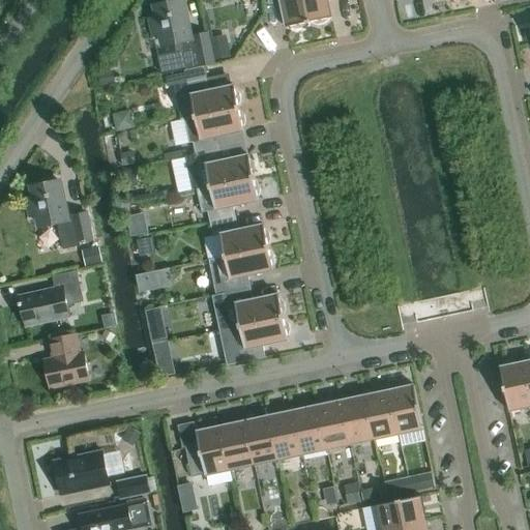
[(213,64),(207,34),(194,37),(195,39),(189,40),(181,0),(155,5),(158,18),(149,20),(153,36),(162,34),(165,47),(180,43),(185,70),(205,66),(213,64)]
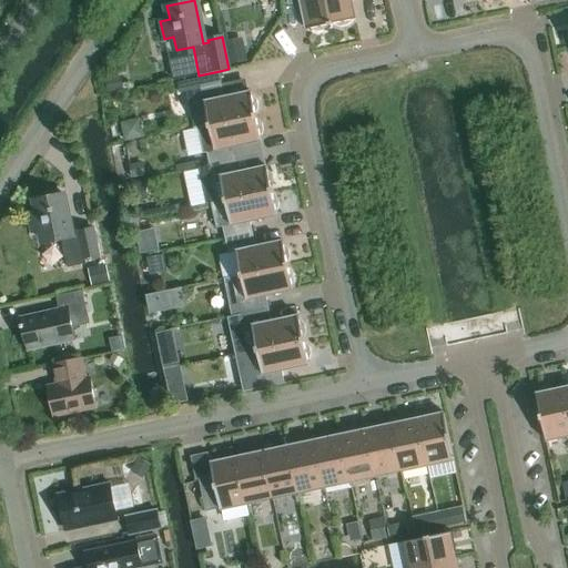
[(328,26),(331,24),(325,0),(286,0),(287,6),(301,2),(306,30),(311,29),(311,30),(317,31),(323,30),(328,26)]
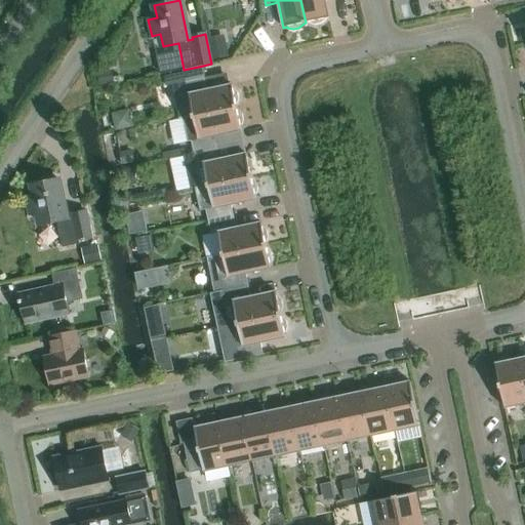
[(300,0),(306,23),(309,23),(315,25),(320,24),(325,19),(324,18),(328,18),(324,0),(300,0)]
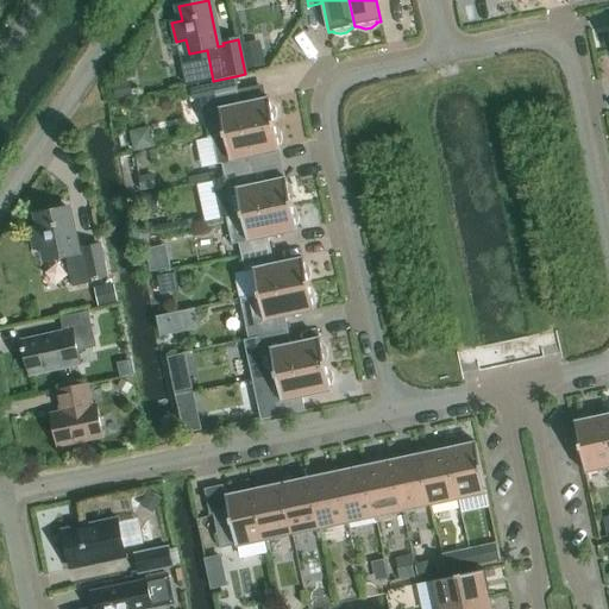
[(237,90),(238,90),(236,76),(213,81),(217,95),(237,90)]
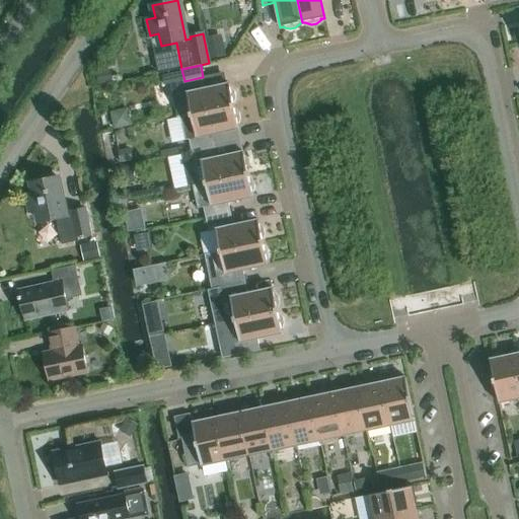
[(172,96),(176,119),(181,118),(192,116),(234,106),(233,103),(234,103),(235,98),(234,92),(230,88),(229,84),(205,89),(202,77),(184,81),(176,83),(179,94),(172,96)]
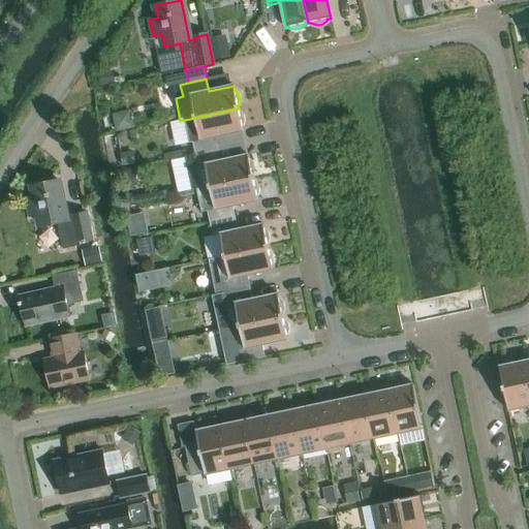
[(192,142),(194,154),(220,149),(218,136),(243,131),(243,127),(245,121),(244,116),(240,112),(239,112),(239,109),(195,118),(185,120),(189,143),(192,142)]
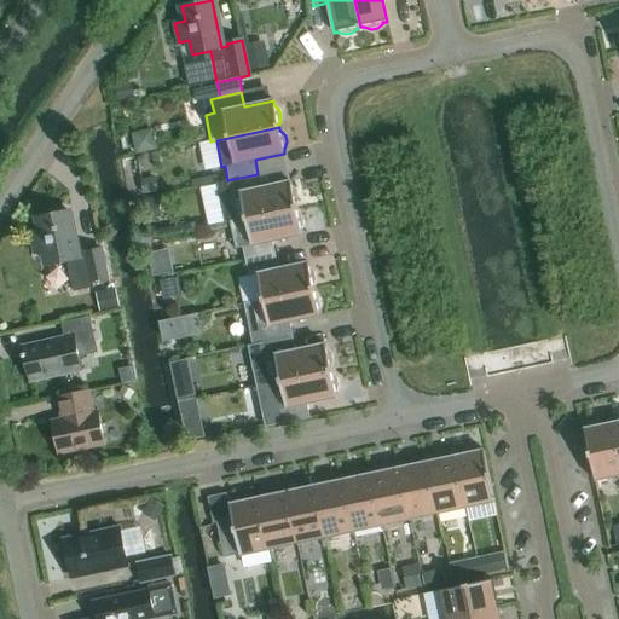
[(227,180),(217,183),(225,224),(246,219),(296,208),(296,204),(299,198),(298,191),(293,186),(291,186),(290,181),(261,187),(258,174),(227,180)]
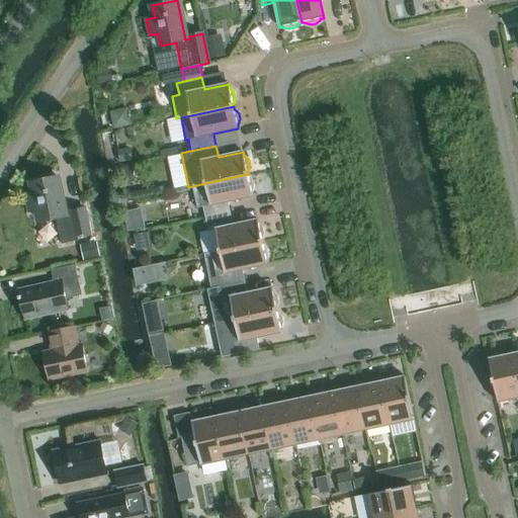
[(210,204),(202,206),(205,219),(231,213),(228,201),(253,196),(252,192),(253,192),(254,187),(253,181),(249,177),(248,174),(205,183),(210,204)]
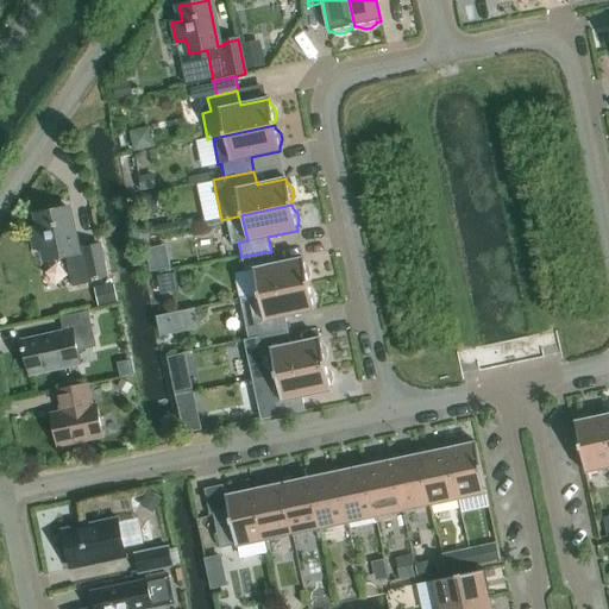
[(31,231),(35,250),(44,248),(48,262),(66,258),(73,288),(92,283),(90,277),(106,275),(99,245),(85,249),(86,252),(76,253),(67,208),(37,214),(41,228),(31,231)]
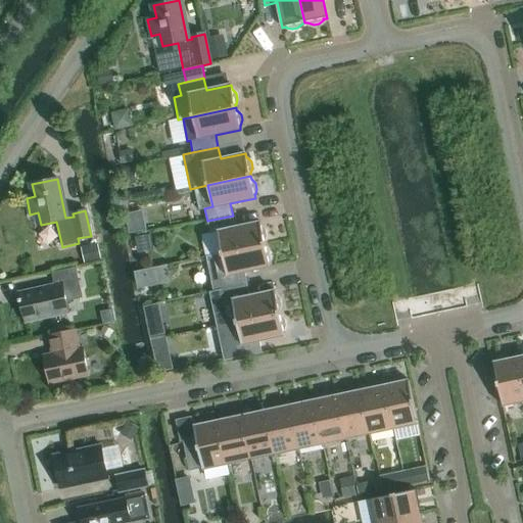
[(222,253),(265,244),(265,242),(267,236),(266,231),(262,226),(260,222),(235,228),(233,216),(207,221),(209,234),(218,232),(222,253)]
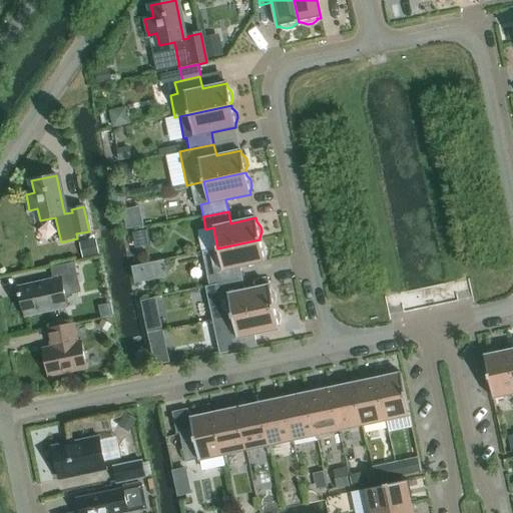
[(209,286),(217,284),(217,285),(242,279),(240,268),(265,262),(264,259),(265,258),(267,252),(265,246),(262,242),(261,242),(260,239),(217,248),(217,249),(202,252),(209,286)]
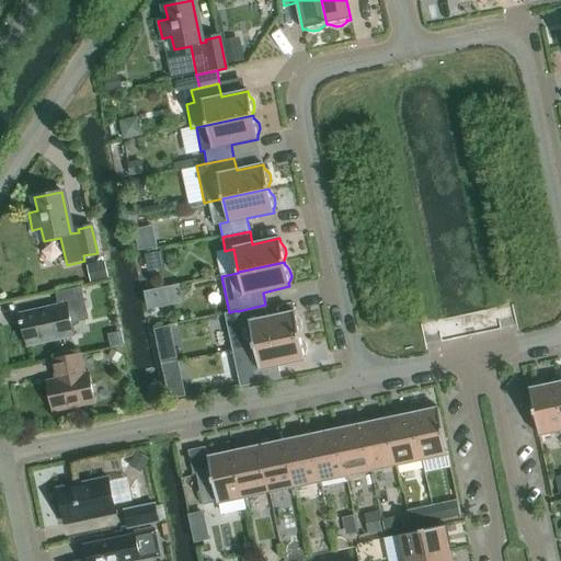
[(149,288),(152,308),(187,302),(184,282),(149,288)]
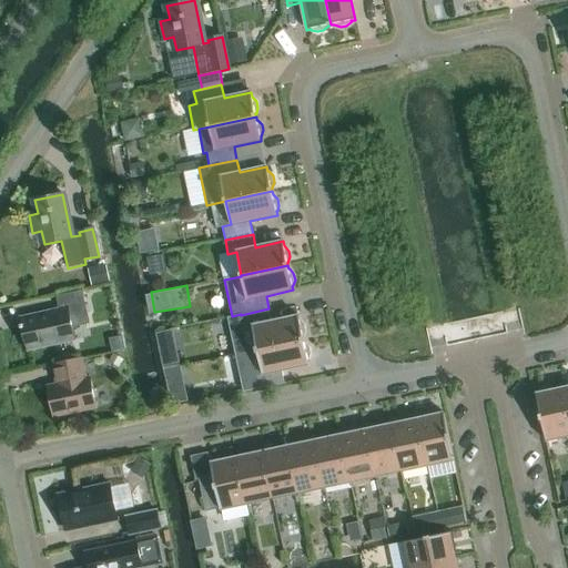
[(20,318),(28,351),(75,341),(72,328),(90,324),(82,291),(57,296),(59,310),(20,318)]
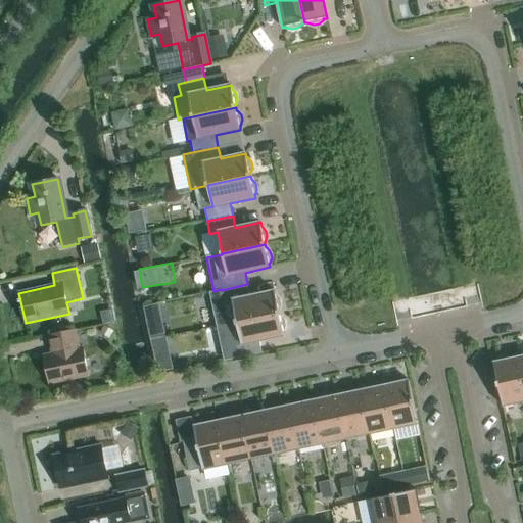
[(214,291),(209,292),(217,327),(280,314),(279,311),(280,311),(282,304),(280,299),(277,295),(276,295),(275,291),(250,296),(247,284),(222,290),(222,289),(214,291)]
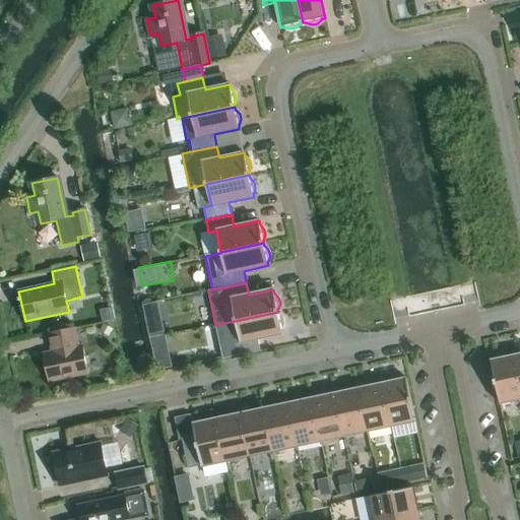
[(148,302),(157,368),(174,365),(166,300),(148,302)]
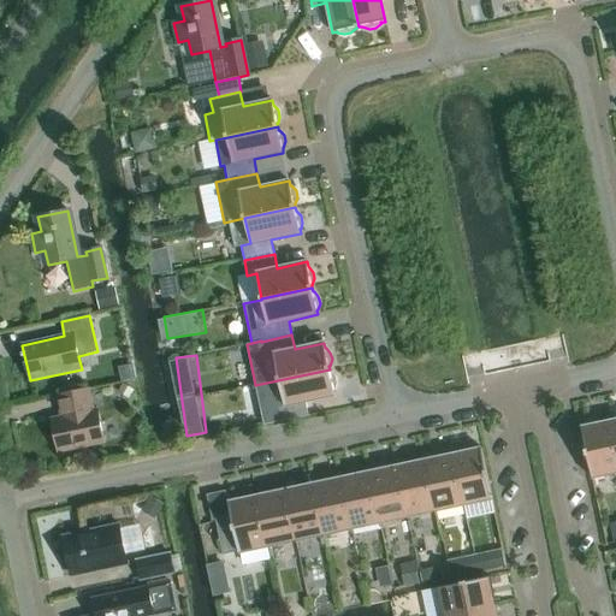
[(330,369),(255,385),(264,426),(309,416),(306,402),(336,396),(335,391),(337,384),(336,378),(331,372),(330,373),(330,369)]
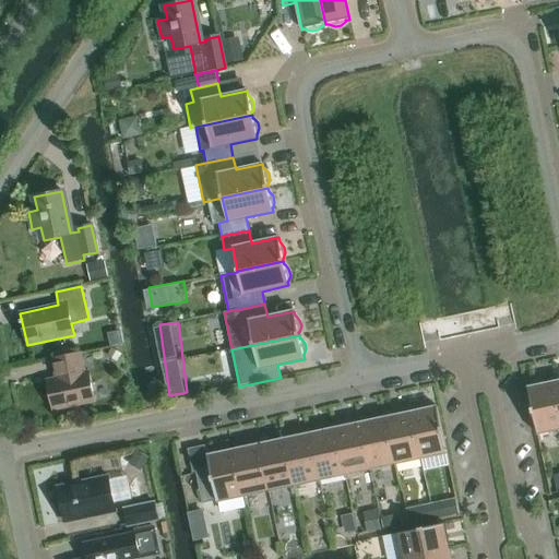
[(84,372),(80,354),(52,359),(56,379),(47,381),(54,411),(94,402),(88,372),(84,372)]
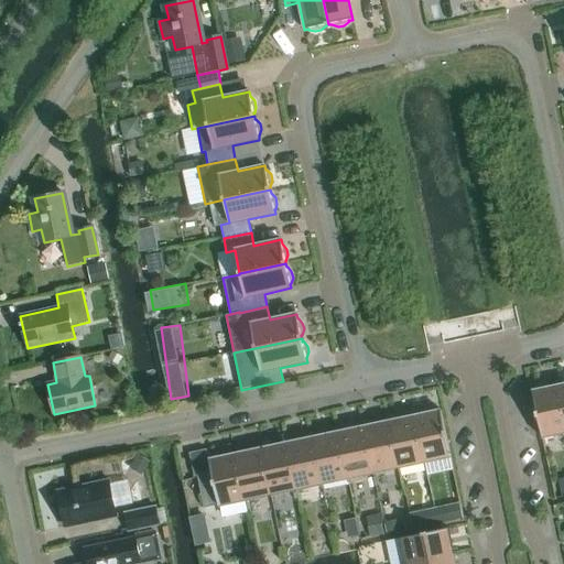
[(542,437),(563,433),(563,413),(559,386),(532,391),(542,437)]
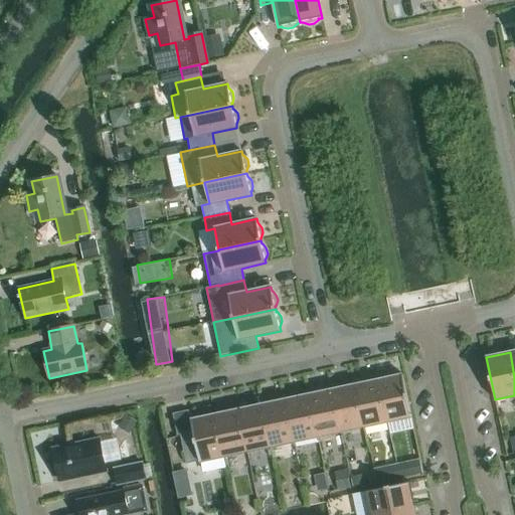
[(402,375),(378,380),(387,422),(411,417),(402,375)]
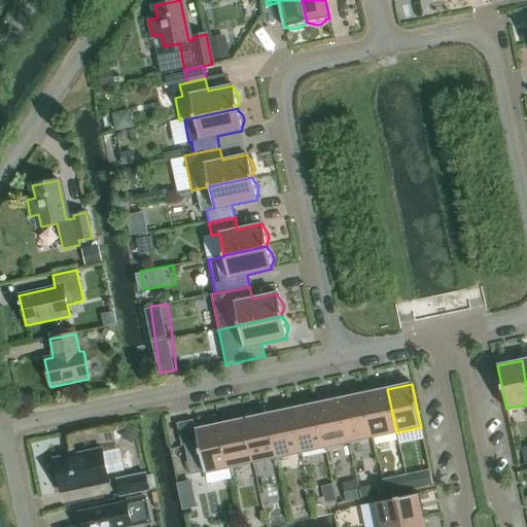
[(373,437),(396,432),(387,389),(363,394),(373,437)]
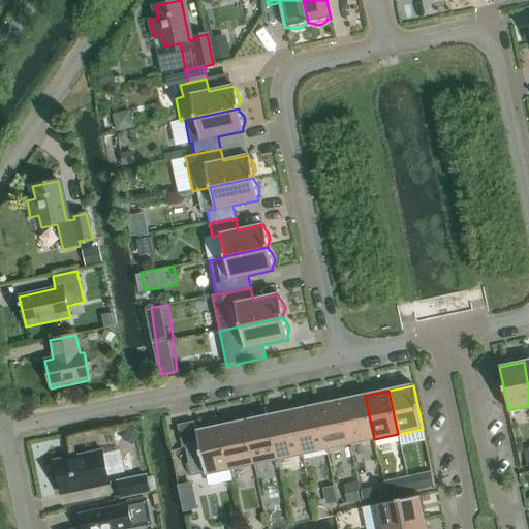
[(350,444),(374,439),(365,396),(341,401),(350,444)]
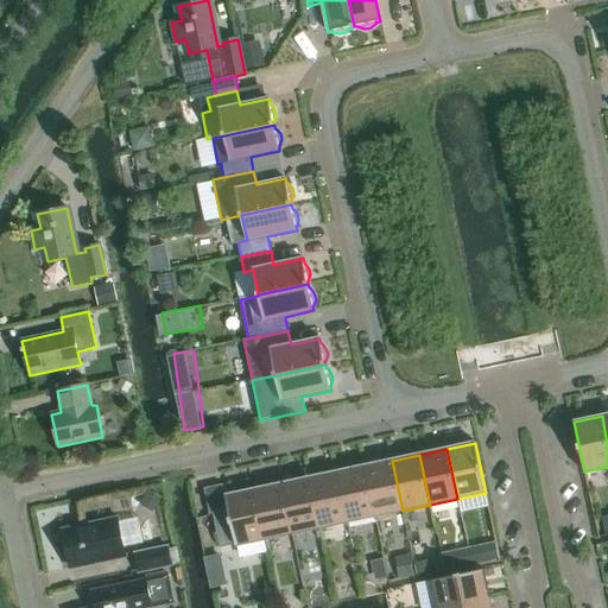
[(375,517),(403,511),(392,461),(365,467),(375,517)]
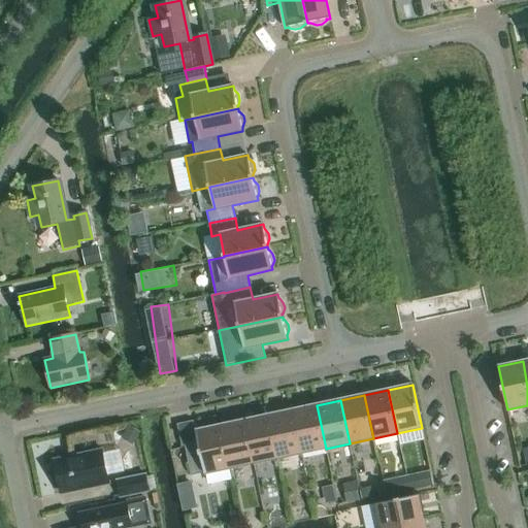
[(301,454),(326,449),(317,405),(292,409),(301,454)]
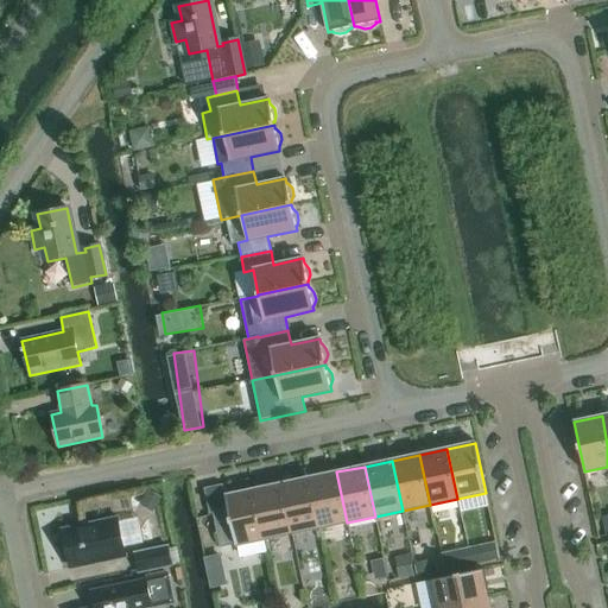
[(309,477),(320,529),(347,523),(336,472),(309,477)]
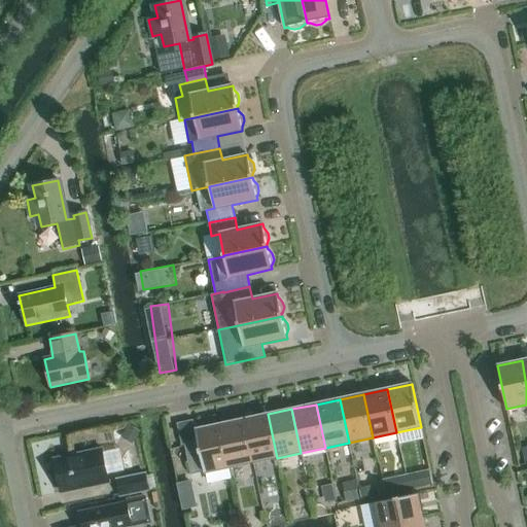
[(253,463),(277,458),(268,414),(244,419),(253,463)]
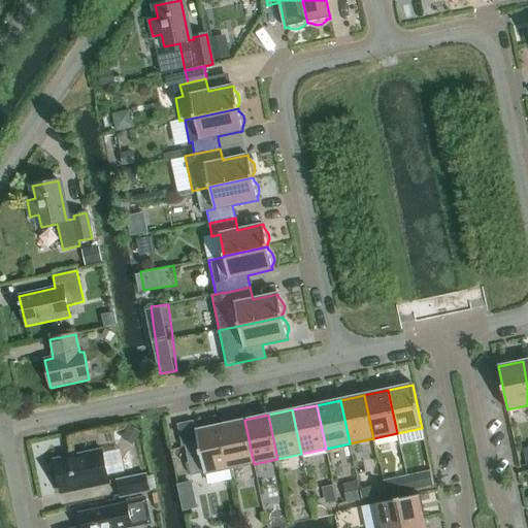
[(229,469),(254,464),(244,420),(220,425),(229,469)]
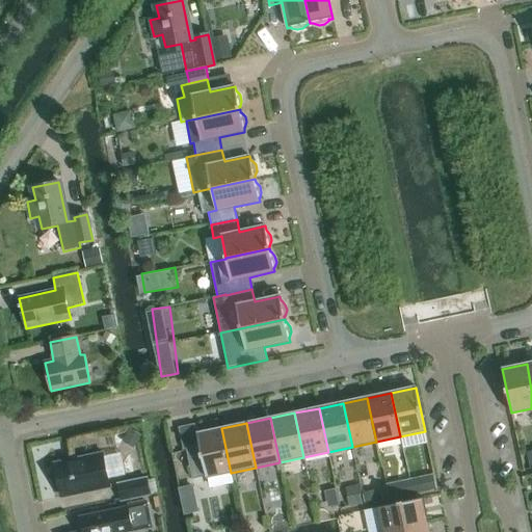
[(233,483),(231,473),(221,428),(196,433),(200,447),(186,450),(192,480),(206,477),(206,478),(207,478),(209,485),(213,488),(233,483)]
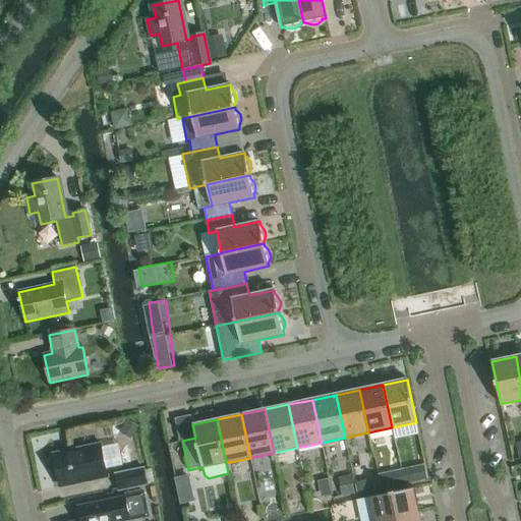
[(108,477),(101,444),(53,454),(60,485),(82,480),(83,482),(108,477)]
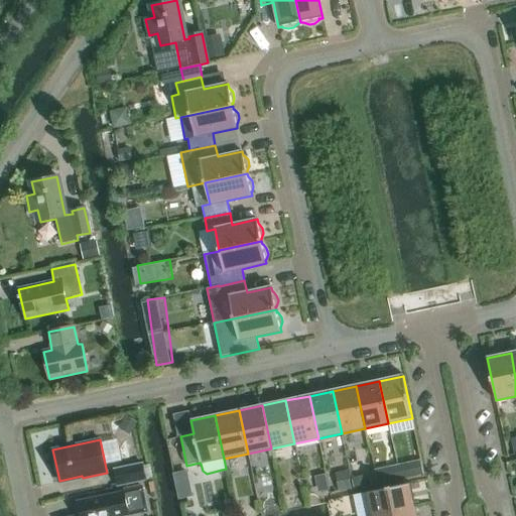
[(409,477),(427,472),(423,459),(406,464),(409,477)]
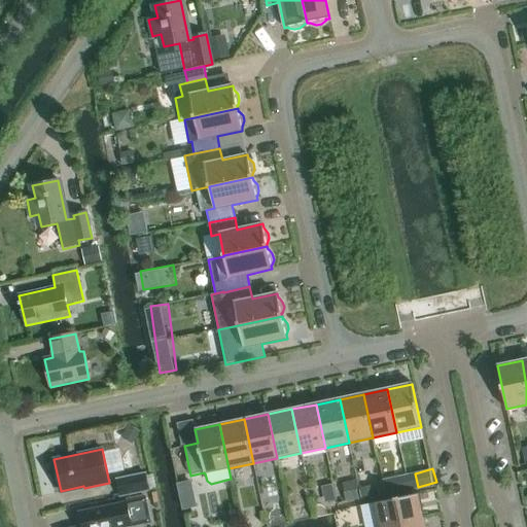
[(149,492),(146,473),(115,480),(119,498),(149,492)]
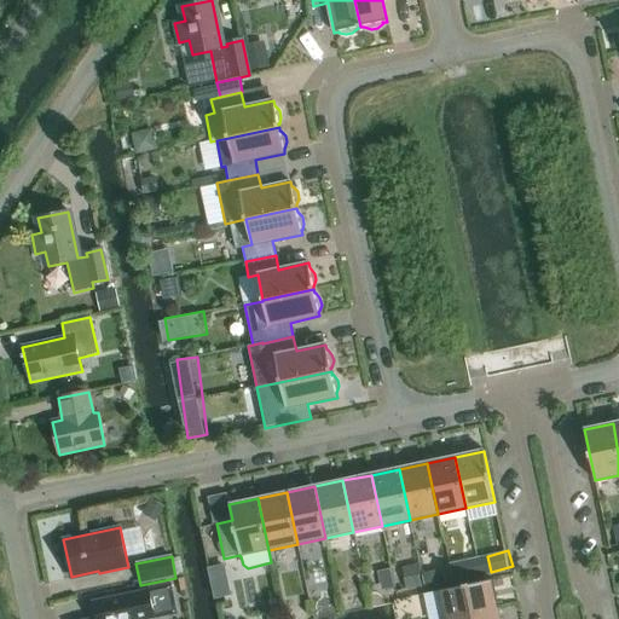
[(446,618),(449,618),(498,609),(492,580),(440,591),(446,618)]
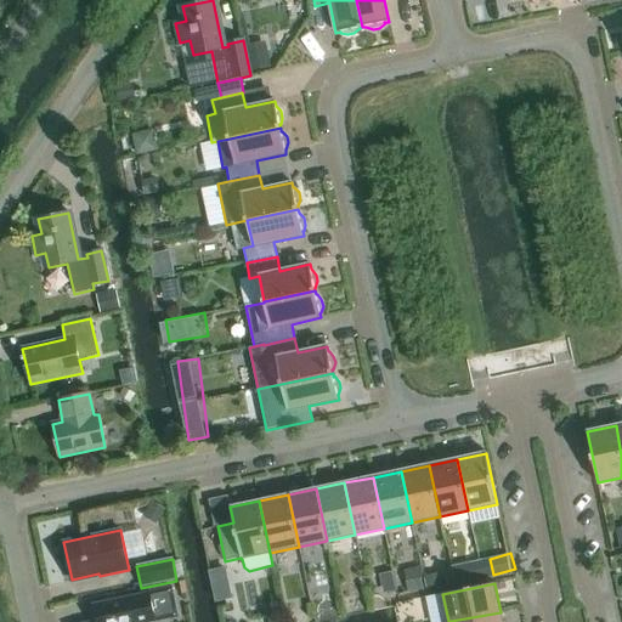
[(96,621),(92,621),(130,621),(153,617),(154,621),(177,616),(171,588),(92,605),(96,621)]
